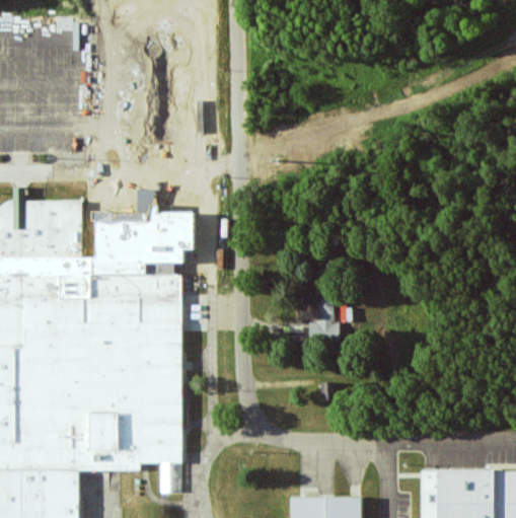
[(0,517),(79,517),(79,468),(159,467),(159,492),(181,492),(181,274),(147,274),(147,262),(187,262),(202,212),(157,212),(157,189),(138,189),(138,211),(97,211),(97,256),(82,256),(82,200),(25,200),(25,187),(13,187),(13,193),(0,205),(0,517)]
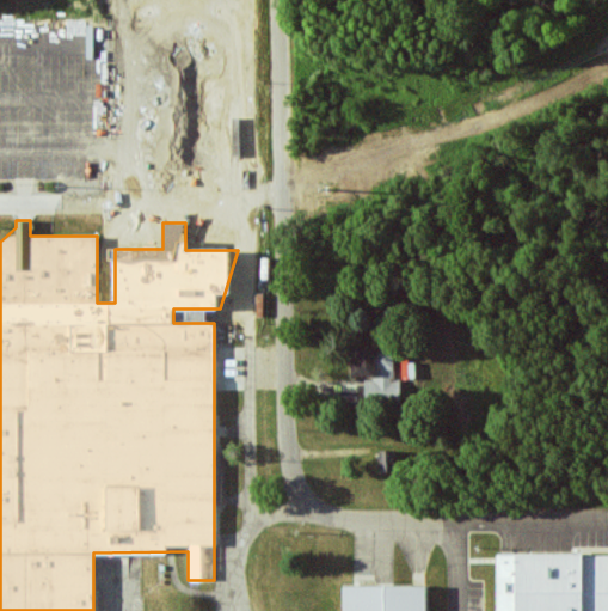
[(206,311),(174,310),(174,322),(204,323),(206,311)]
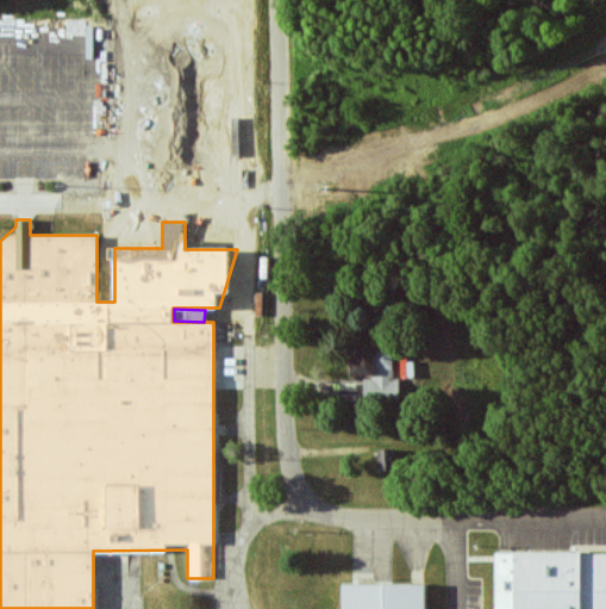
[(392,348),(358,347),(358,358),(351,358),(351,376),(363,376),(363,398),(399,398),(399,377),(392,377),(392,348)]
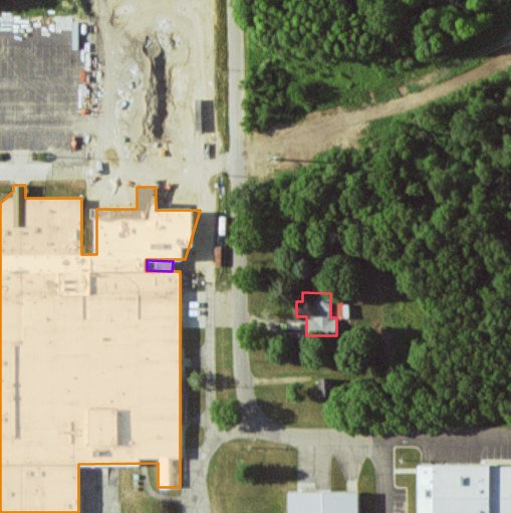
[(317,378),(318,396),(332,396),(331,377),(317,378)]
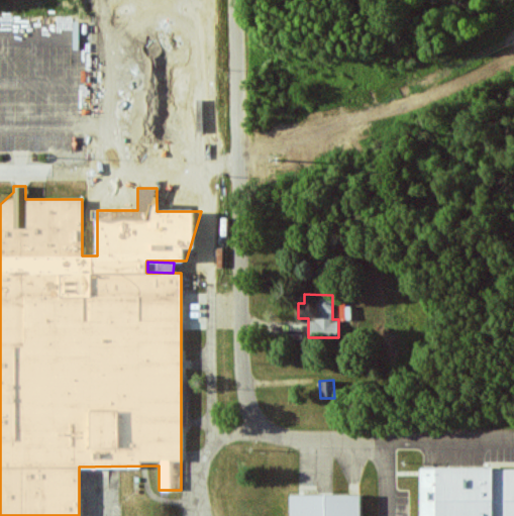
[(420,515),(513,515),(513,467),(421,468),(420,515)]
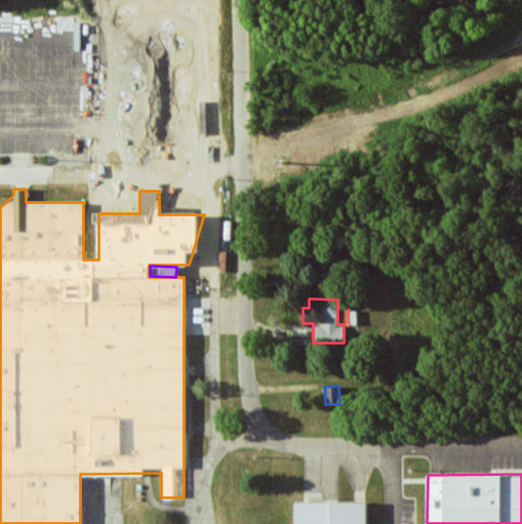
[(366,523),(367,504),(295,502),(294,523),(366,523)]
